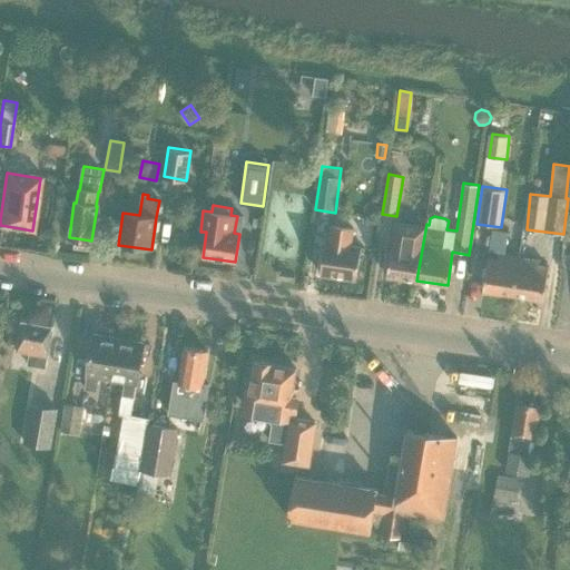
[(392,243),(386,276),(416,281),(423,243),(426,224),(396,220),(393,243),(392,243)]
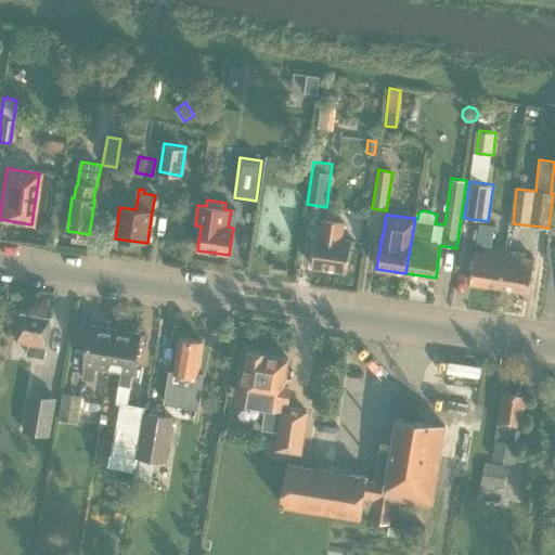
[(312,267),(346,272),(351,241),(341,239),(345,222),(322,219),(320,237),(317,237),(312,267)]
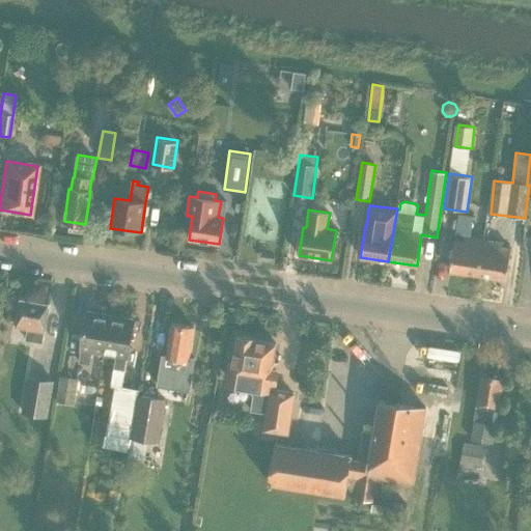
[(477,275),(483,240),(464,236),(464,241),(454,240),(449,271),(477,275)]
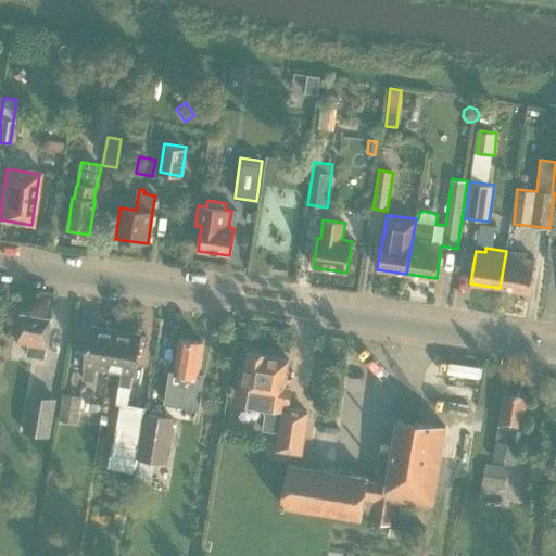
[(506,251),(500,288),(530,293),(535,261),(526,258),(526,254),(506,251)]
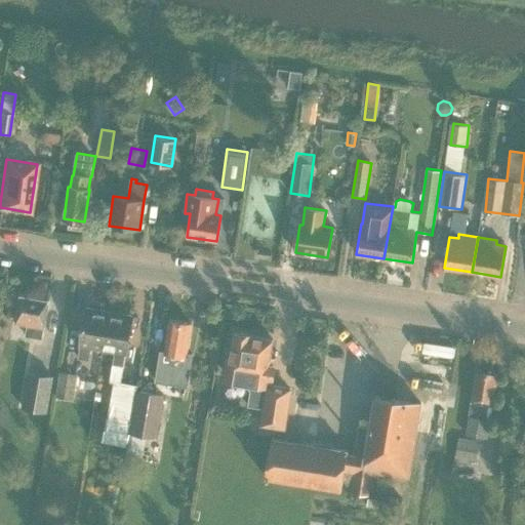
[(42,328),(47,301),(19,296),(15,323),(26,325),(25,335),(40,338),(42,328)]
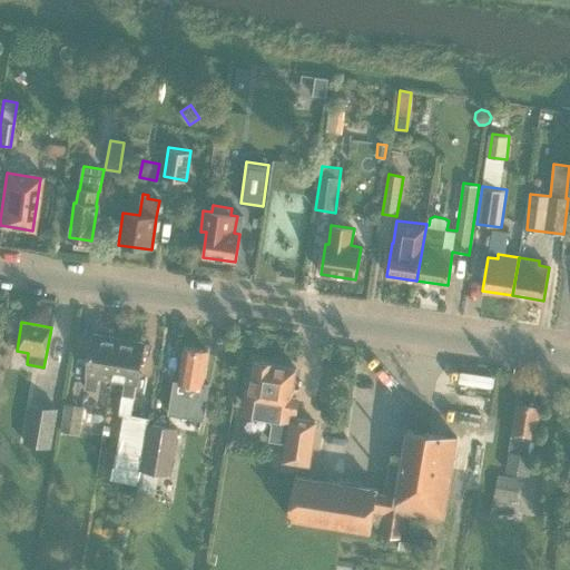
[(110,381),(117,337),(92,334),(86,376),(84,389),(96,391),(97,379),(110,381)]
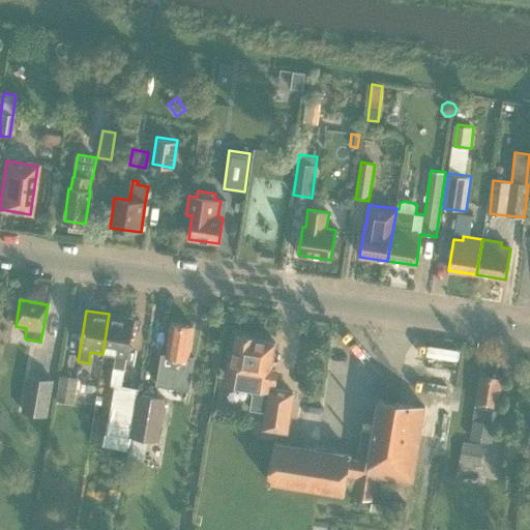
[(109,314),(102,354),(115,356),(113,367),(124,369),(125,357),(126,357),(133,318),(109,314)]
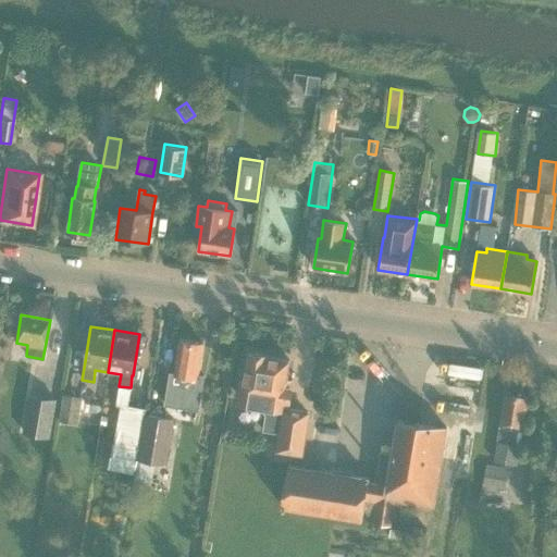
[(170,372),(164,404),(198,409),(203,375),(198,374),(202,343),(181,339),(174,373),(170,372)]
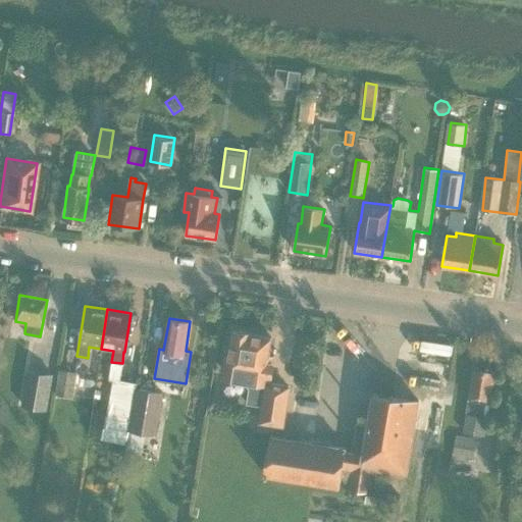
[(251,332),(232,330),(228,357),(225,356),(222,377),(244,381),(249,387),(247,403),(261,406),(258,423),(284,428),(292,385),(269,381),(270,379),(272,379),(275,363),(273,362),(275,355),(270,354),(272,338),(251,335),(251,332)]
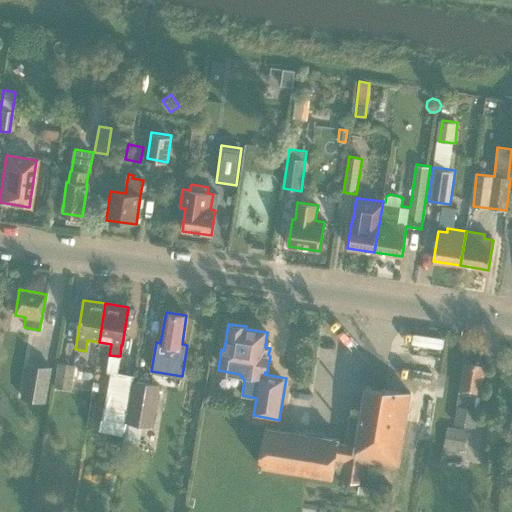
[(416,371),(437,371),(438,340),(417,339),(416,371)]
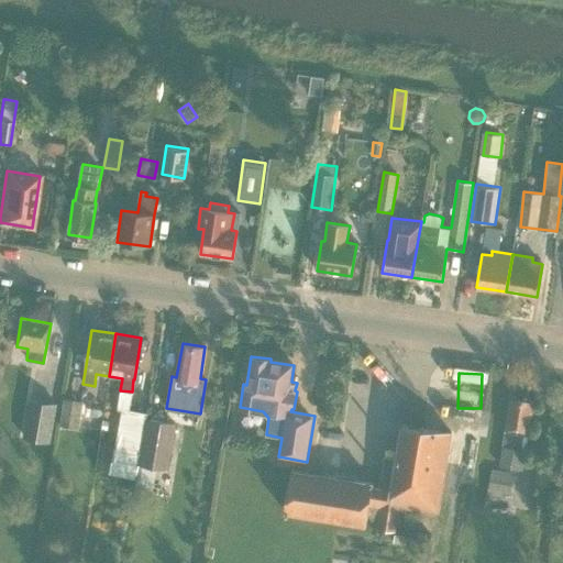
[(24,438),(53,443),(59,404),(31,398),(24,438)]
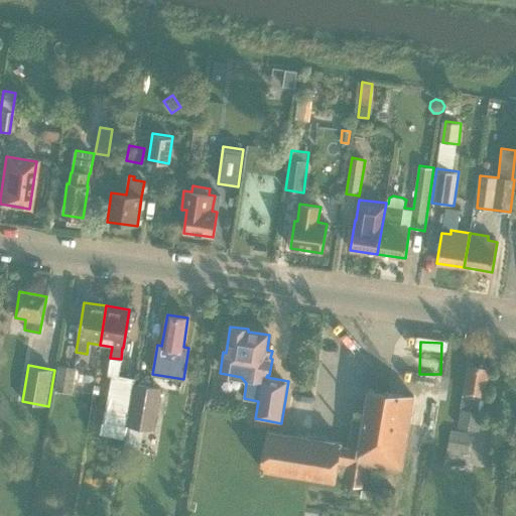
[(56,390),(74,392),(77,368),(59,365),(56,390)]
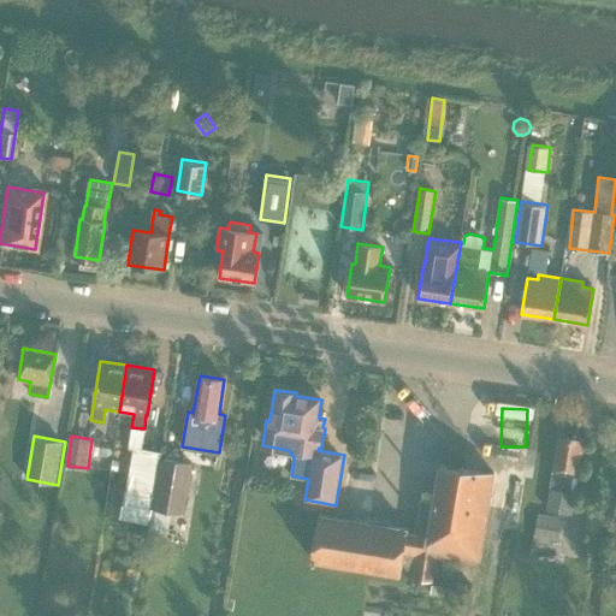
[(584,439),(558,436),(546,509),(572,513),(584,439)]
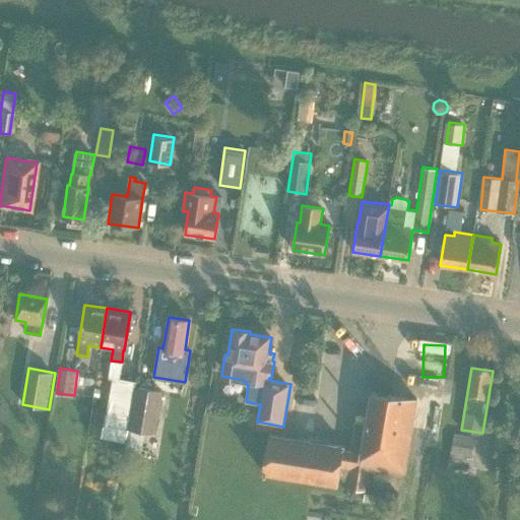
[(129,403),(135,378),(110,372),(104,397),(129,403)]
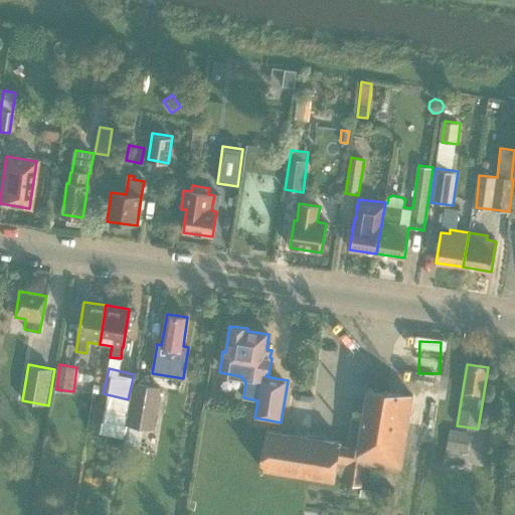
[(160,387),(133,383),(127,423),(153,427),(160,387)]
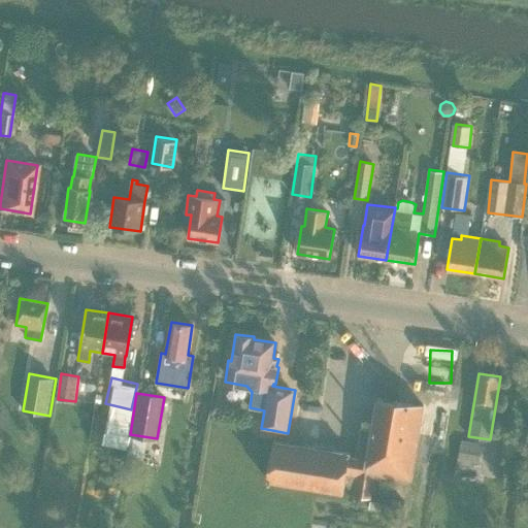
[(374,472),(373,479),(381,480),(382,473),(410,479),(422,406),(375,399),(366,459),(375,460),(373,472),(374,472)]
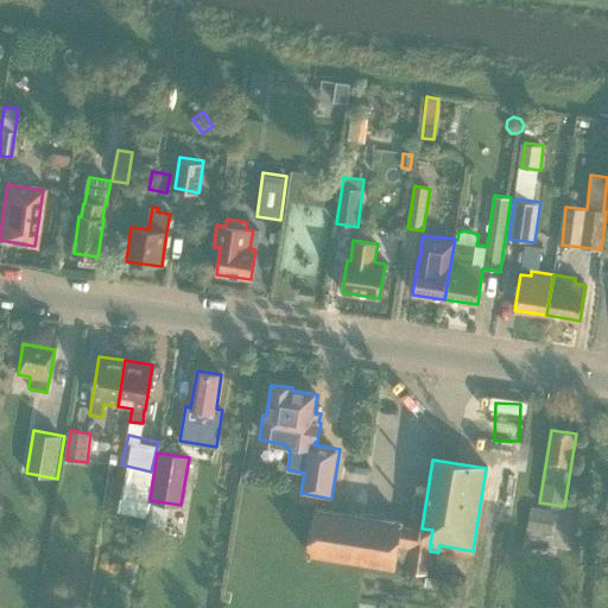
[(527,536),(551,539),(556,510),(532,506),(527,536)]
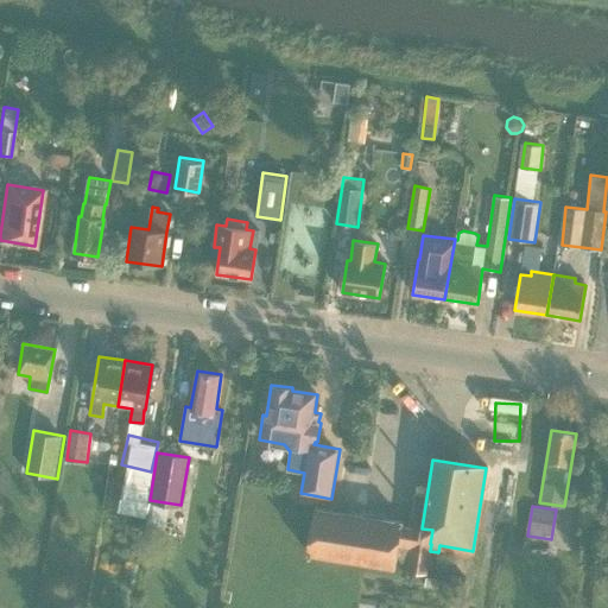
[(432,530),(422,529),(401,525),(403,521),(315,507),(308,552),(394,567),(398,548),(409,549),(405,569),(428,572),(430,552),(430,551),(431,544),(430,544),(432,530)]
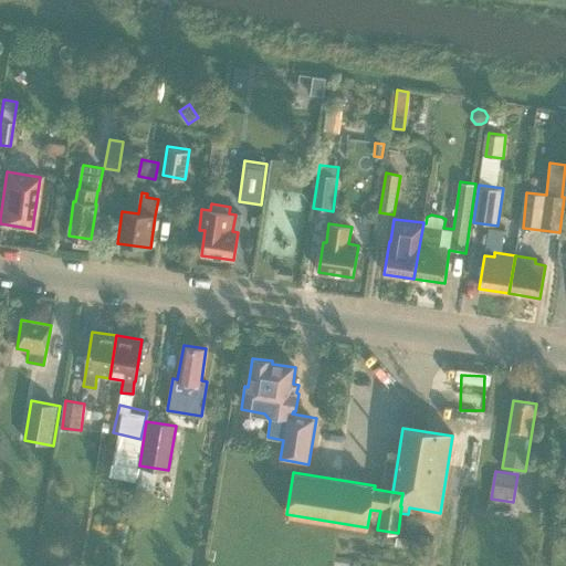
[(396,545),(436,552),(438,538),(398,532),(396,545)]
